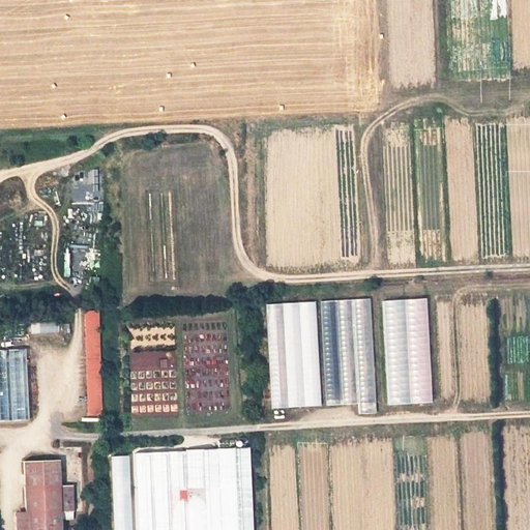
[(385,405),(431,403),(425,298),(381,300),(385,405)]
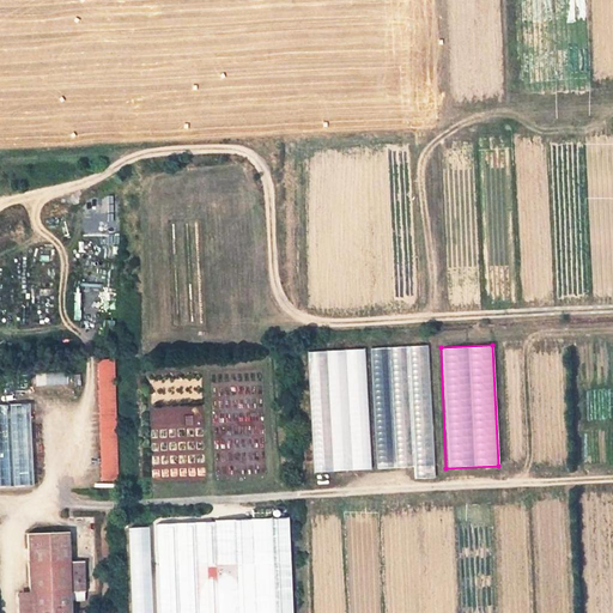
[(426,346),(370,350),(376,469),(414,467),(416,478),(435,477),(426,346)]
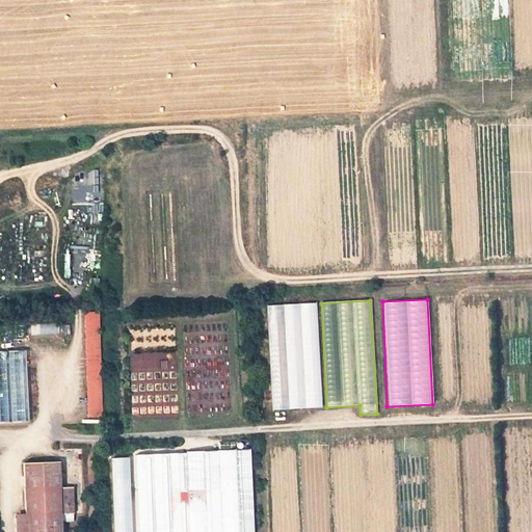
[(316,303),(266,306),(271,409),(321,407),(316,303)]
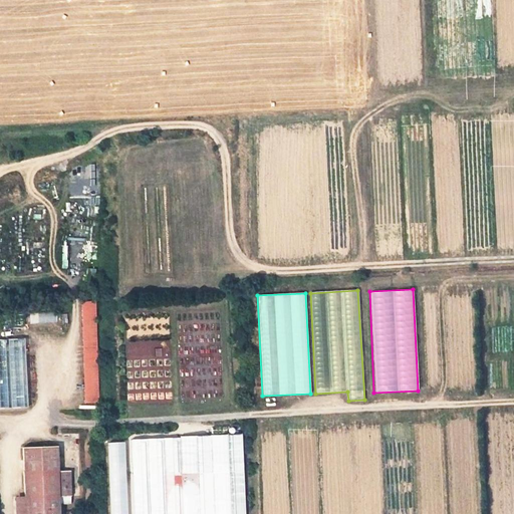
[(95,301),(80,301),(84,404),(98,404),(95,301)]
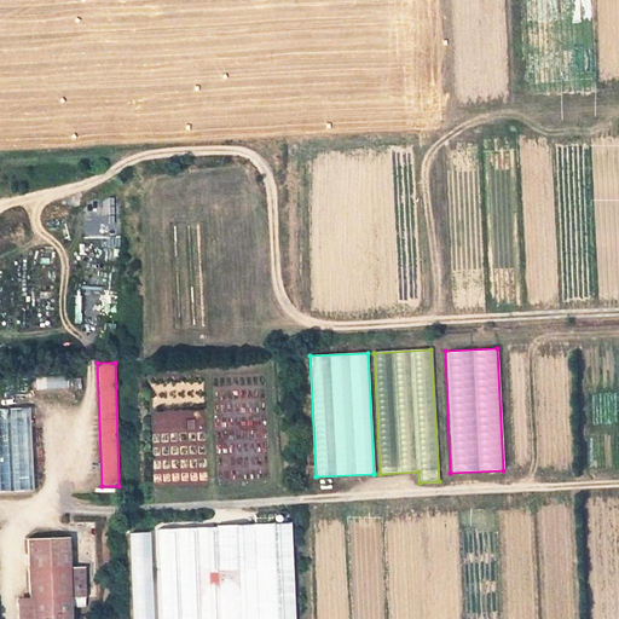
[(67,389),(67,377),(35,377),(35,389),(67,389)]
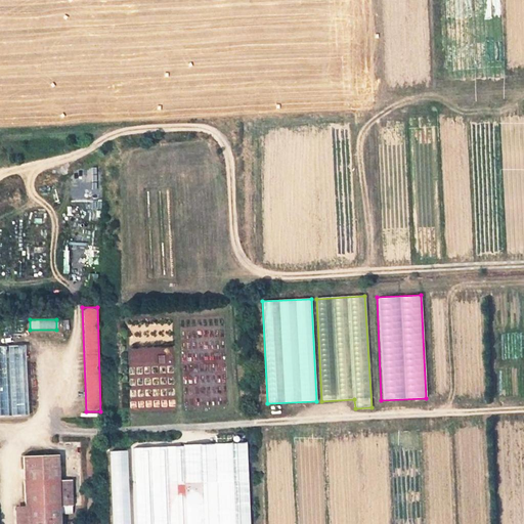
[(25,345),(0,346),(0,416),(27,416),(25,345)]
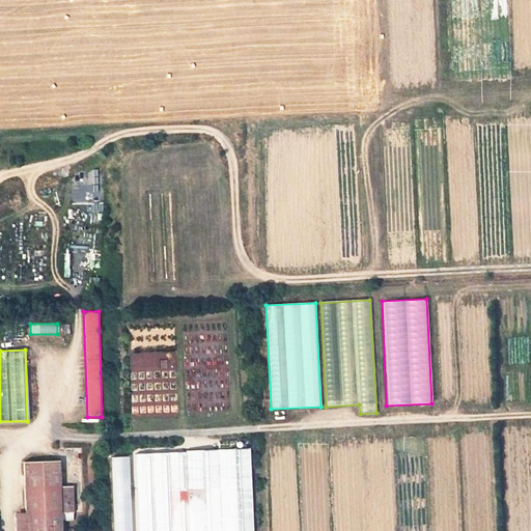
[(186,452),(134,454),(137,530),(253,530),(250,449),(185,451),(186,452)]
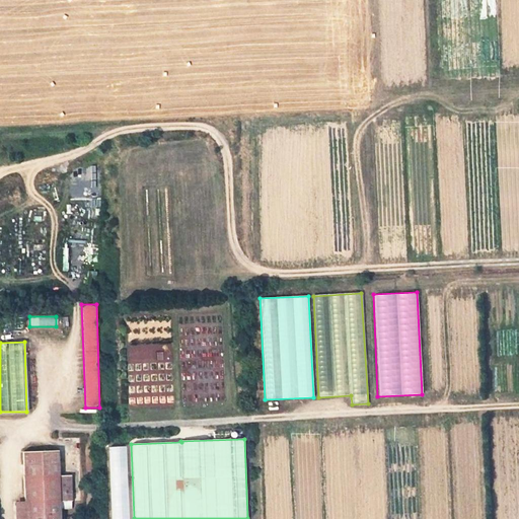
[(124,486),(122,446),(105,447),(107,487),(124,486)]
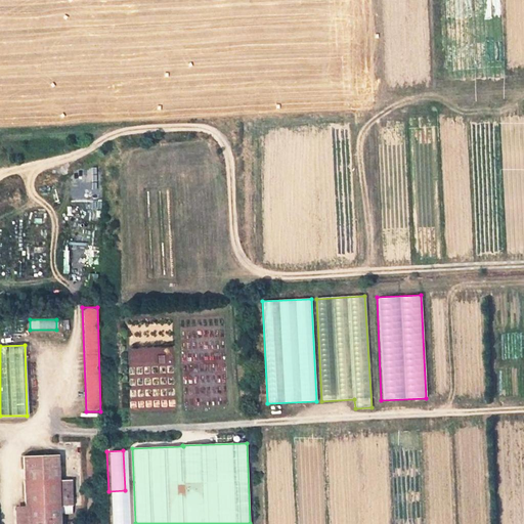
[(23,456),(25,507),(25,523),(59,523),(59,507),(72,506),(72,480),(58,481),(57,455),(23,456)]
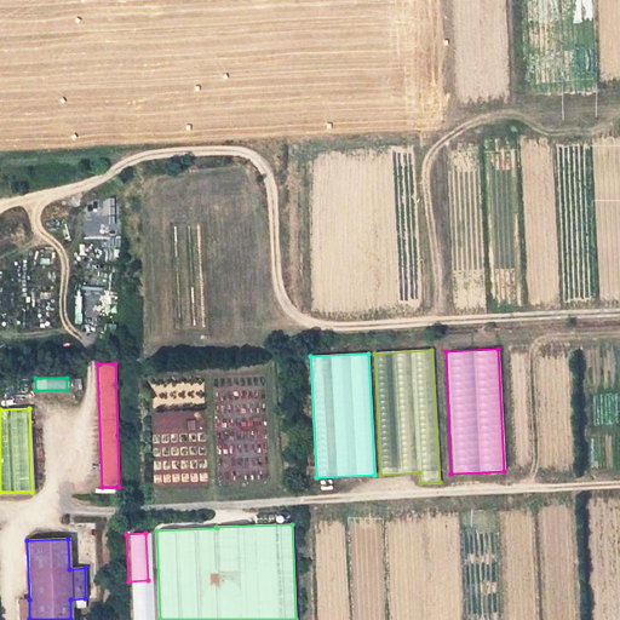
[(17,619),(29,619),(29,600),(17,600),(17,619)]
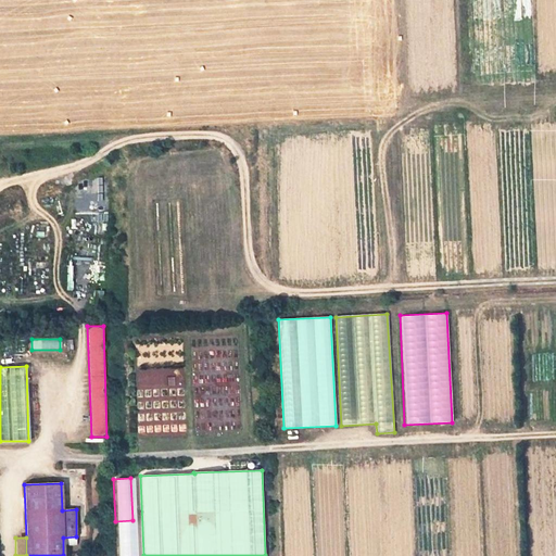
[(117,545),(116,555),(136,555),(136,544),(117,545)]
